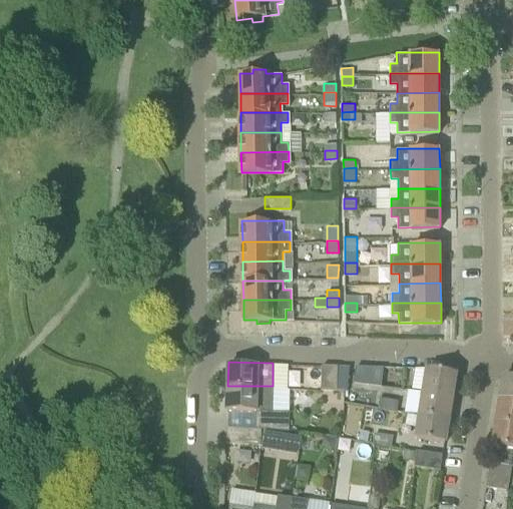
[(337,388),(337,365),(322,364),(321,388),(337,388)]
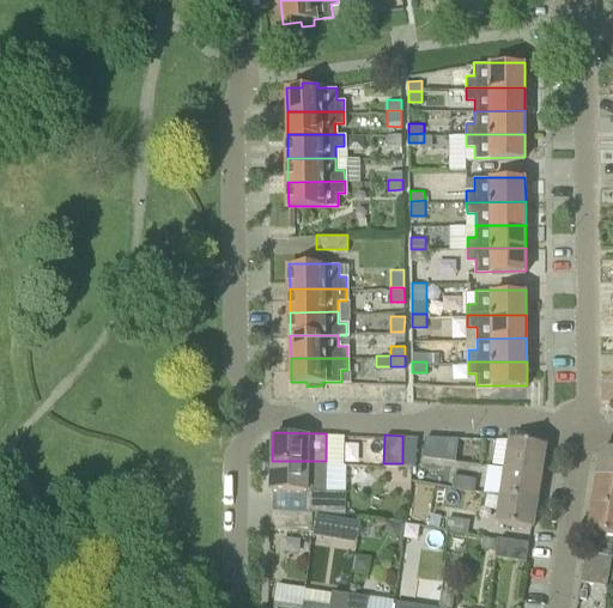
[(402,436),(402,463),(414,464),(417,436),(402,436)]
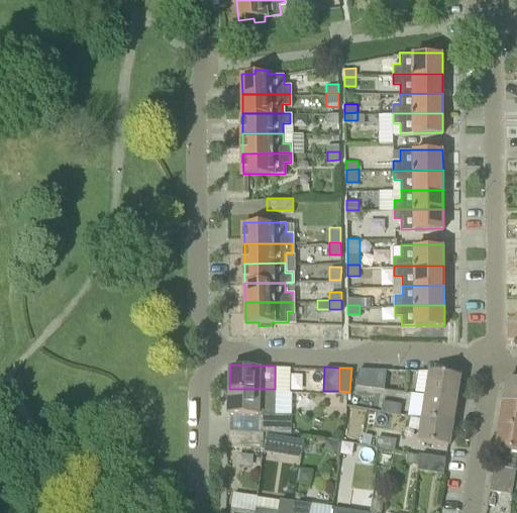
[(384,386),(386,371),(358,368),(356,383),(384,386)]
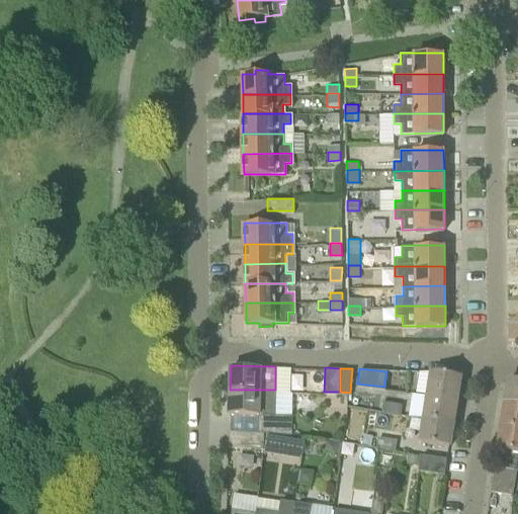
[(428,395),(456,400),(460,375),(431,370),(428,395)]
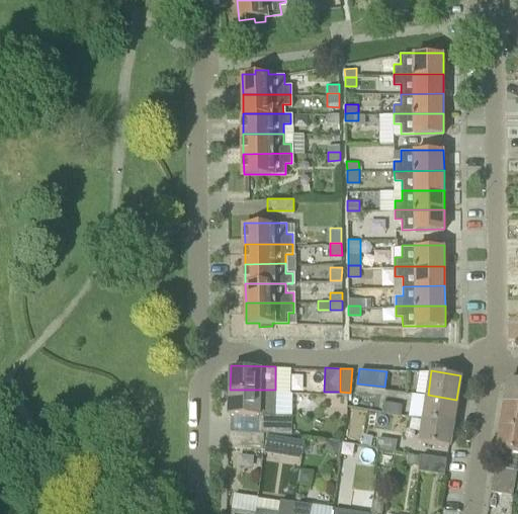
[(517,378),(509,377),(505,400),(517,402),(517,378)]
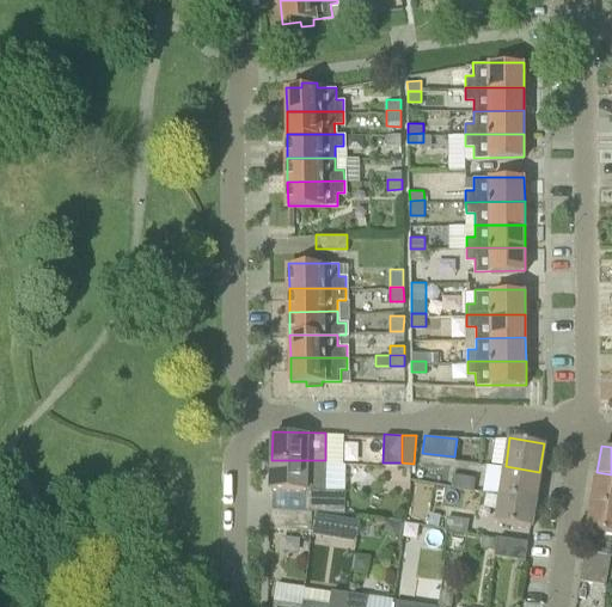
[(325,460),(271,460),(271,488),(304,489),(303,509),(312,509),(343,510),(344,490),(324,490),(325,460)]
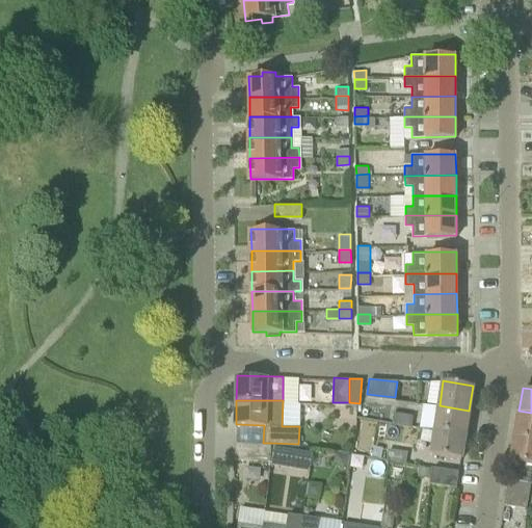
[(435,428),(466,433),(469,411),(440,405),(435,428)]
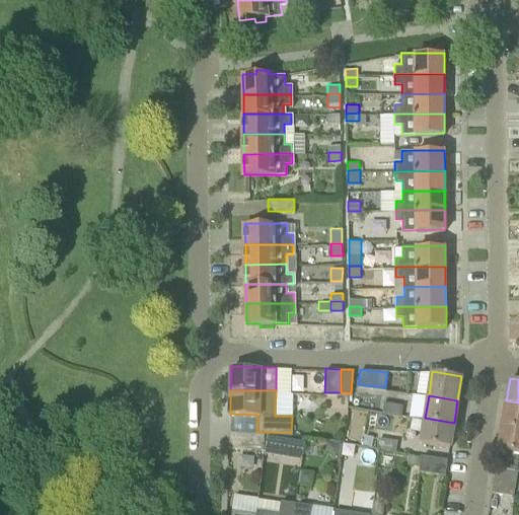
[(401,414),(402,403),(380,399),(378,410),(401,414)]
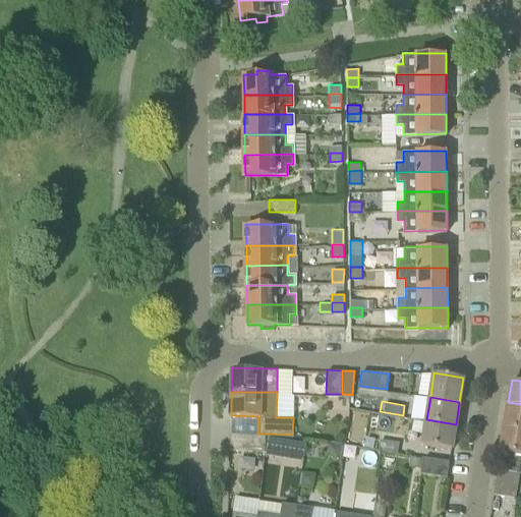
[(505,425),(520,427),(520,404),(508,402),(505,425)]
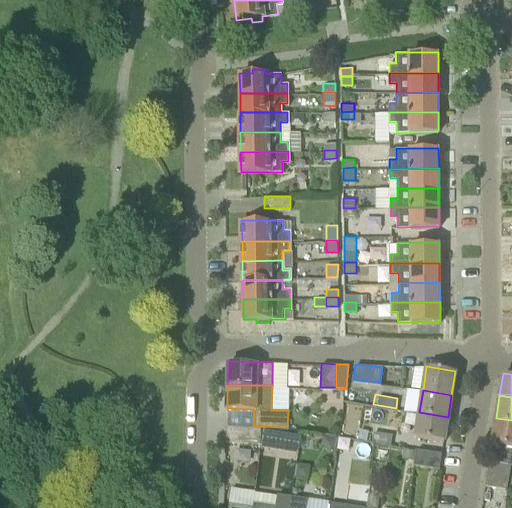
[(448,417),(419,412),(416,435),(444,440),(448,417)]
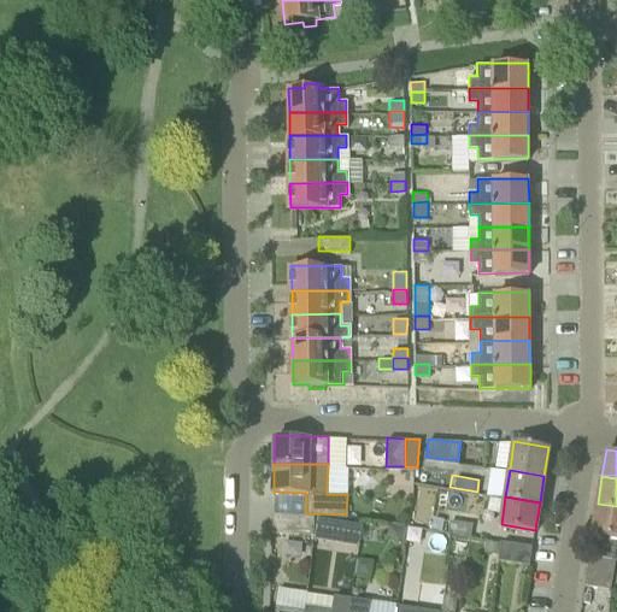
[(610,557),(616,558),(616,506),(598,504),(593,533),(613,536),(610,557)]
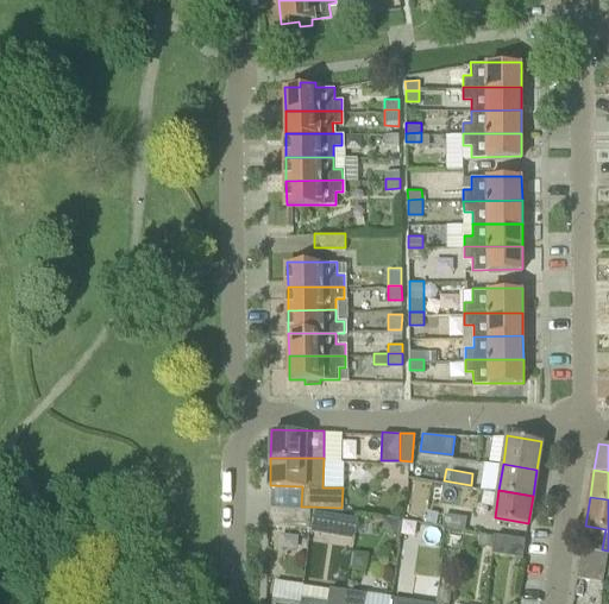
[(465,527),(469,502),(446,498),(441,523),(465,527)]
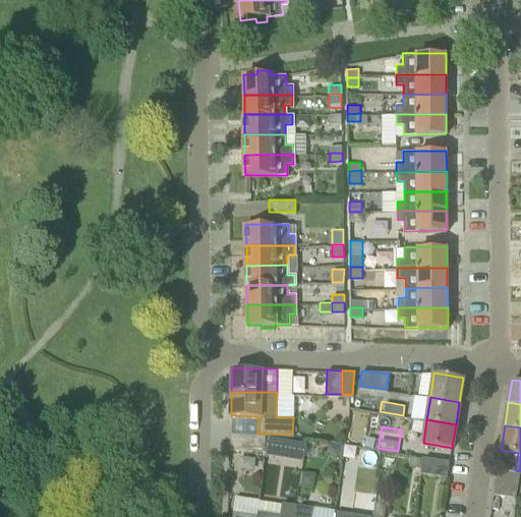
[(266,434),(257,434),(230,433),(229,449),(265,450),(266,434)]
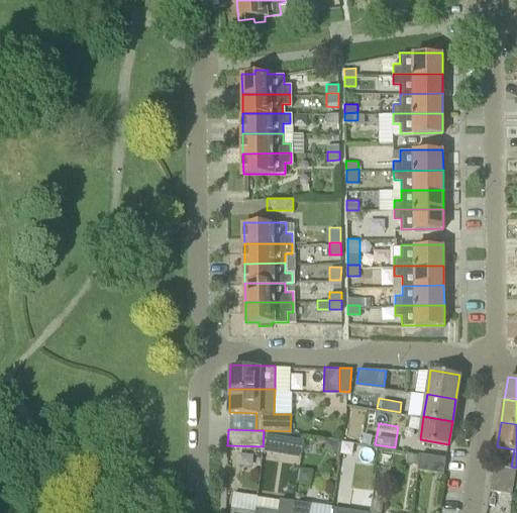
[(336,453),(338,439),(326,437),(325,444),(327,448),(330,452),(336,453)]
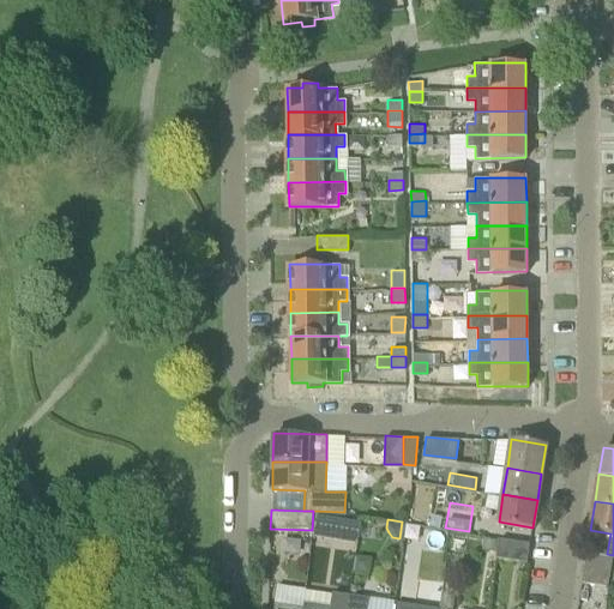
[(494,549),(497,538),(483,536),(482,547),(494,549)]
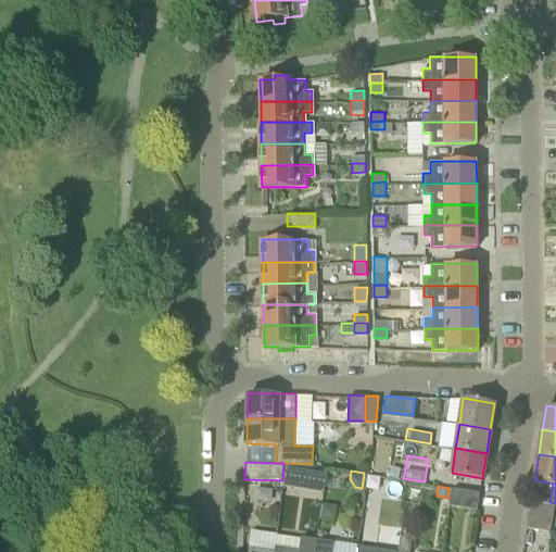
[(449,503),(477,507),(480,491),(452,486),(449,503)]
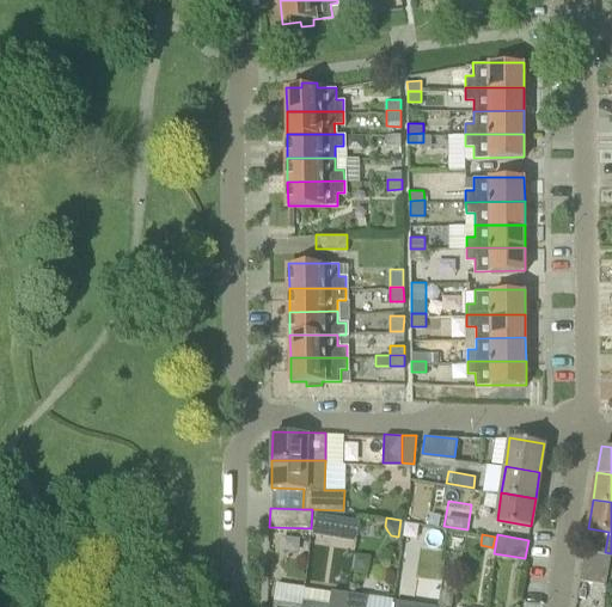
[(611,553),(605,552),(585,550),(580,578),(606,582),(611,553)]
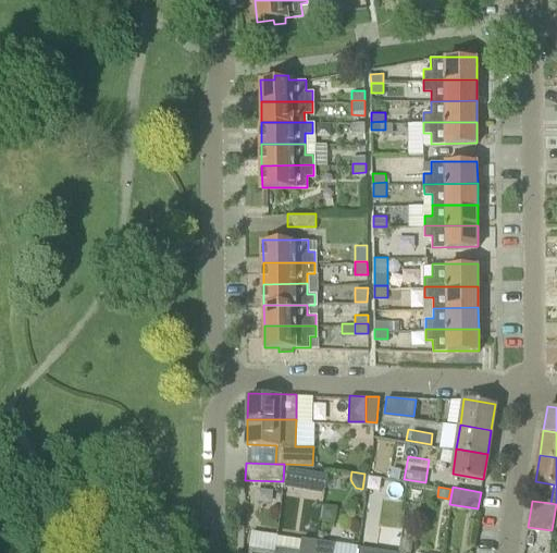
[(248,552),(274,552),(277,533),(277,532),(251,529),(249,547),(248,552)]
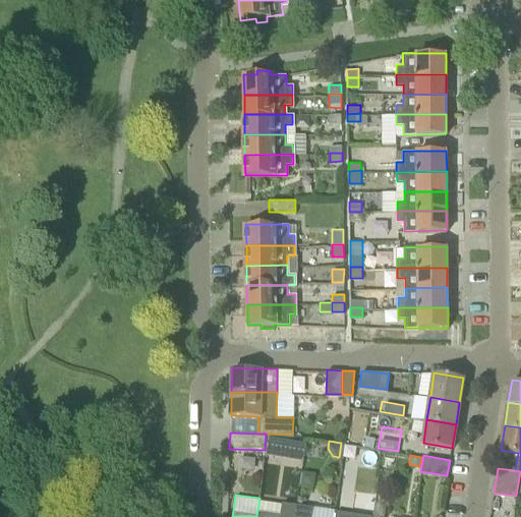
[(259,499),(256,516),(295,516),(297,504),(284,501),(283,503),(259,499)]
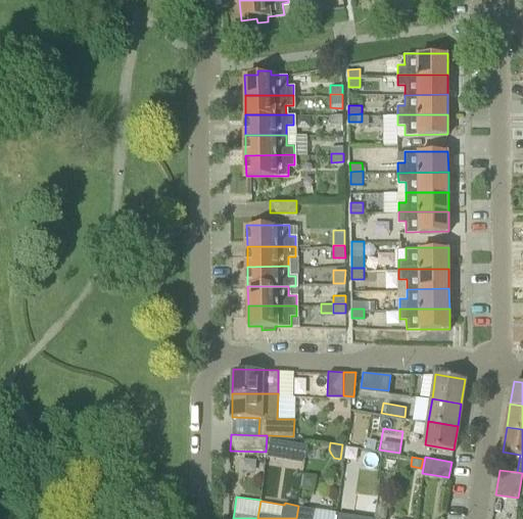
[(374,517),(373,518),(384,518),(387,503),(376,501),(374,517)]
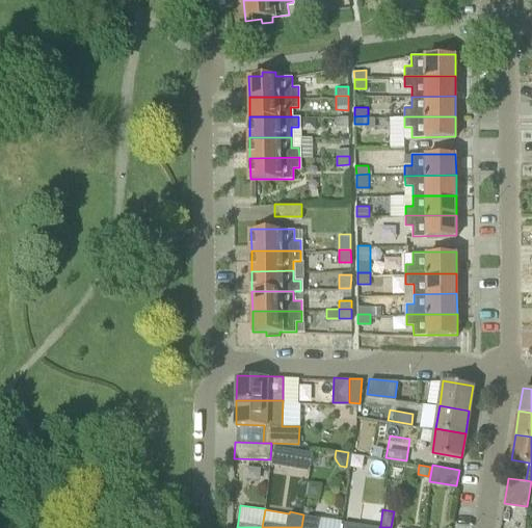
[(316,527),(318,516),(303,515),(301,527),(316,527)]
